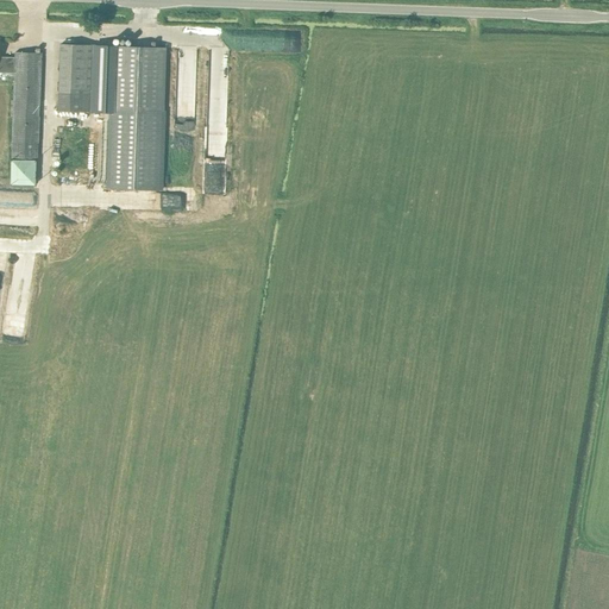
[(61,56),(58,112),(93,113),(108,113),(106,188),(162,190),(162,187),(164,130),(165,112),(163,111),(165,60),(165,48),(113,46),(95,45),(61,44),(61,56)]
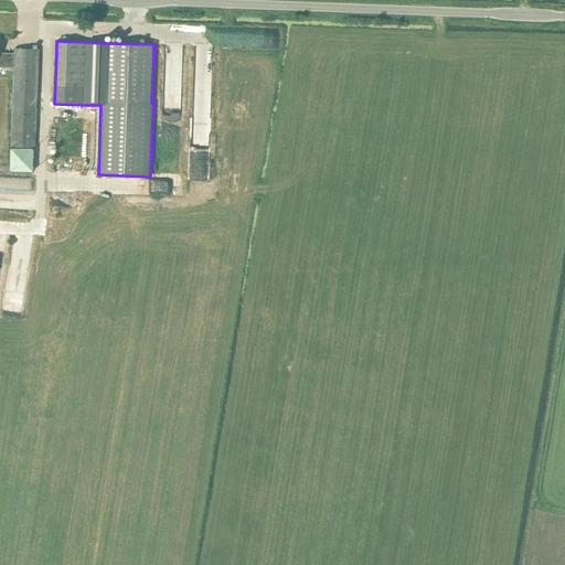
[(0,66),(13,67),(11,147),(35,148),(39,49),(14,49),(14,53),(0,52),(0,66)]
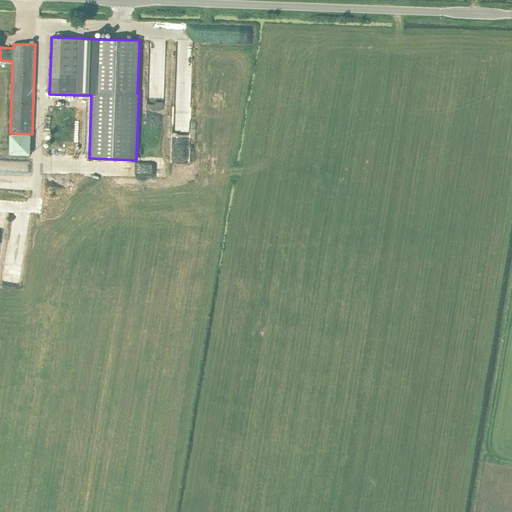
[(150,45),(149,65),(164,65),(165,50),(157,49),(157,45),(150,45)]
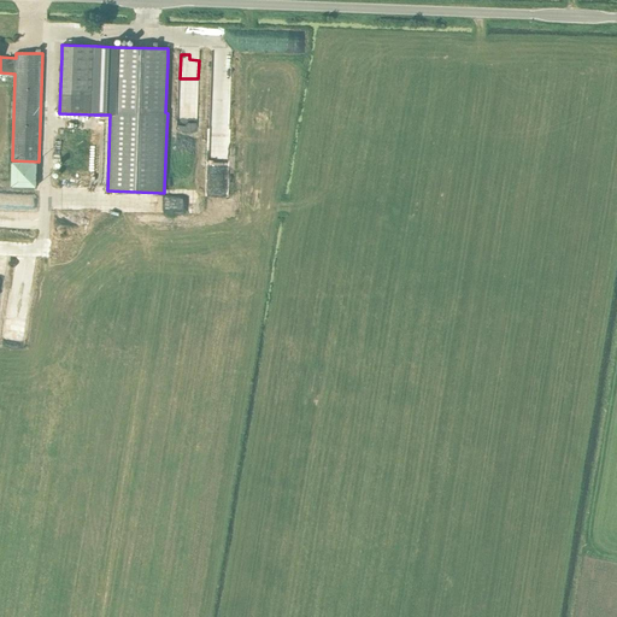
[(180,84),(178,129),(194,129),(195,94),(187,94),(187,86),(180,84)]
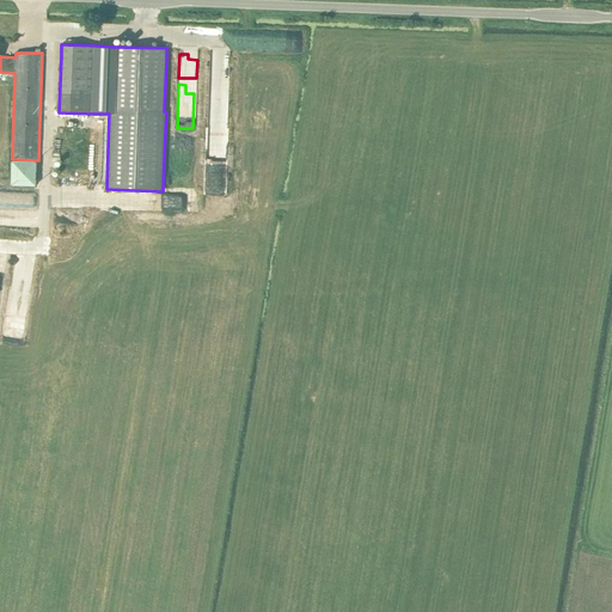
[(227,197),(230,126),(207,124),(204,196),(227,197)]
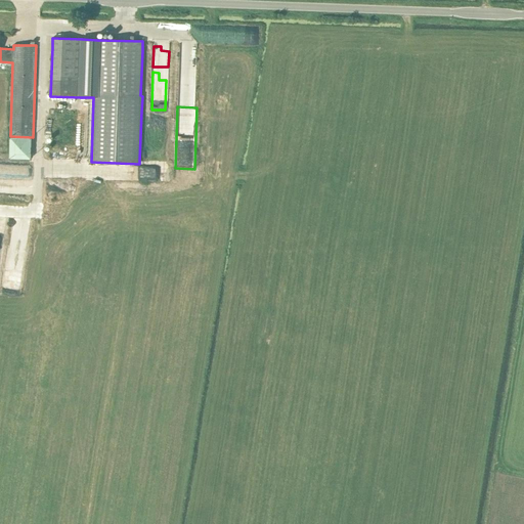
[(10,137),(9,159),(31,159),(31,137),(10,137)]
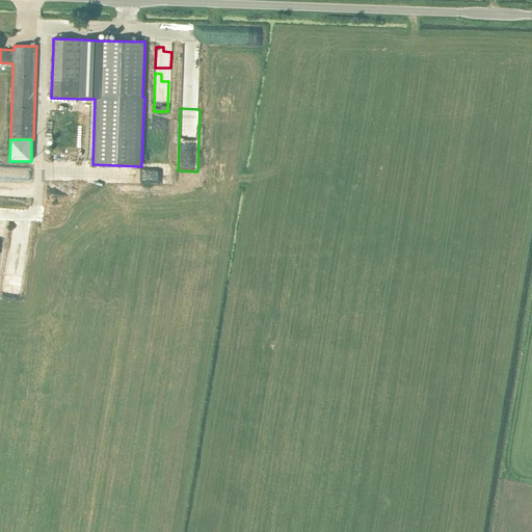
[(48,224),(60,224),(61,206),(49,206),(48,224)]
